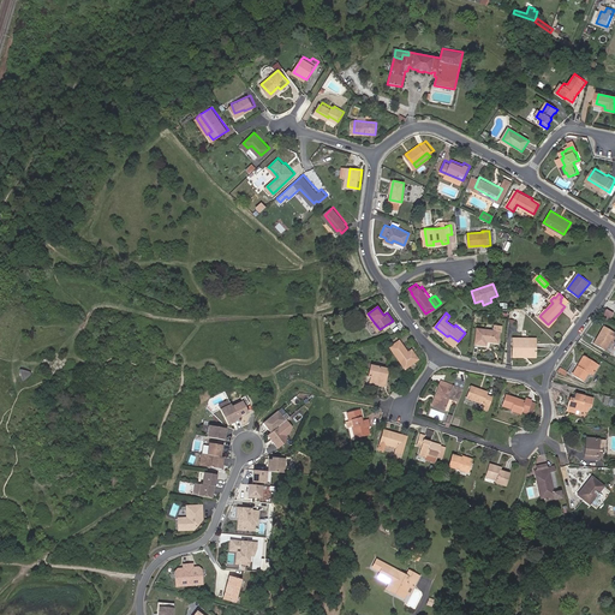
[(614,333),(604,326),(593,342),(604,348),(610,339),(614,341),(614,333)]
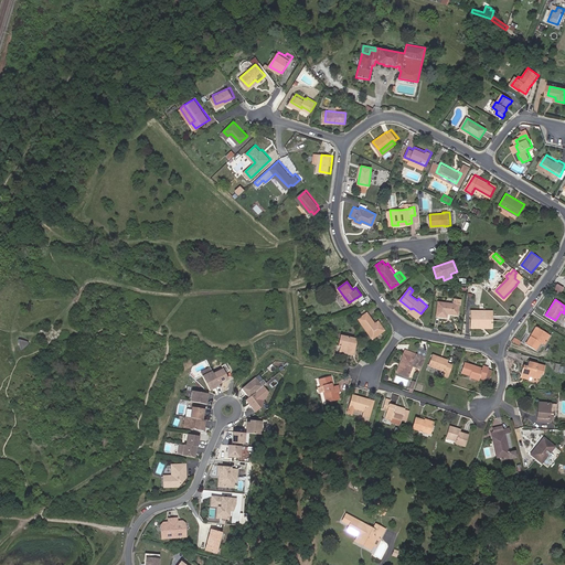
[(437,305),(437,319),(447,319),(447,316),(458,316),(458,306),(459,306),(460,300),(452,300),(452,306),(437,305)]
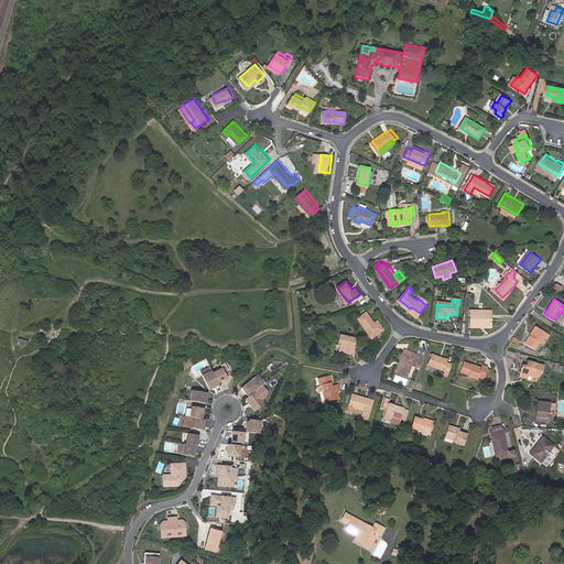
[(412,307),(410,308),(410,310),(418,316),(420,313),(412,307)]
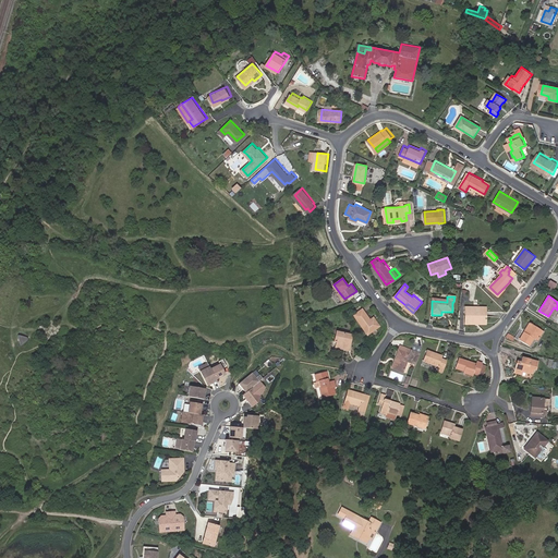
[(474,311),(466,311),(465,324),(475,324),(475,322),(486,322),(486,307),(474,306),(474,311)]
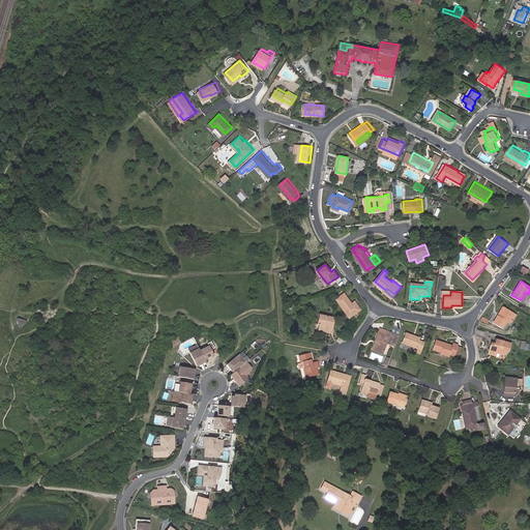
[(353,304),(351,302),(344,292),(335,298),(349,316),(360,307),(356,301),(353,304)]
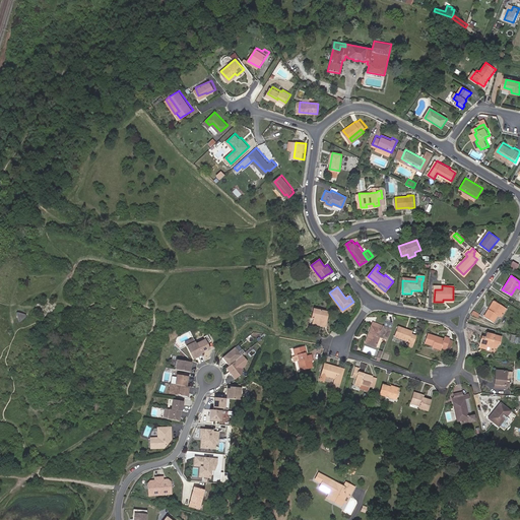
[(505,308),(496,302),(491,309),(490,308),(486,306),(481,314),(494,322),(498,315),(500,316),(505,308)]
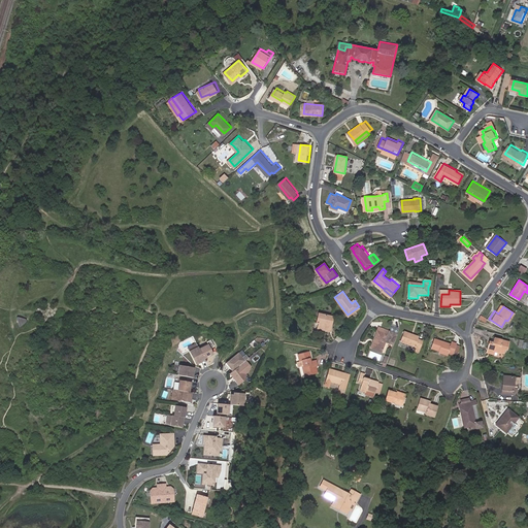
[(333,316),(319,311),(318,317),(320,318),(318,323),(319,323),(318,326),(327,329),(329,323),(331,323),(332,320),(333,316)]
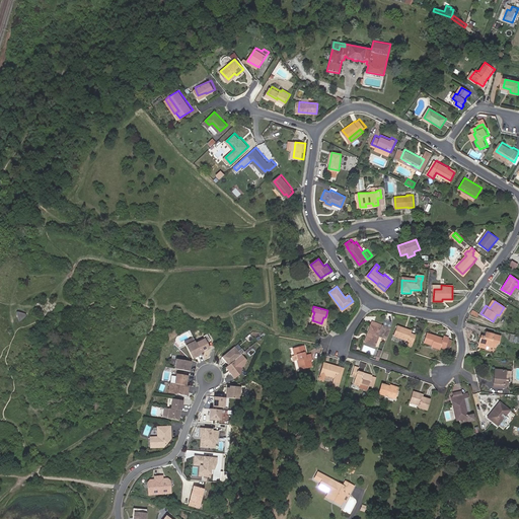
[(27,314),(17,311),(19,321),(27,314)]
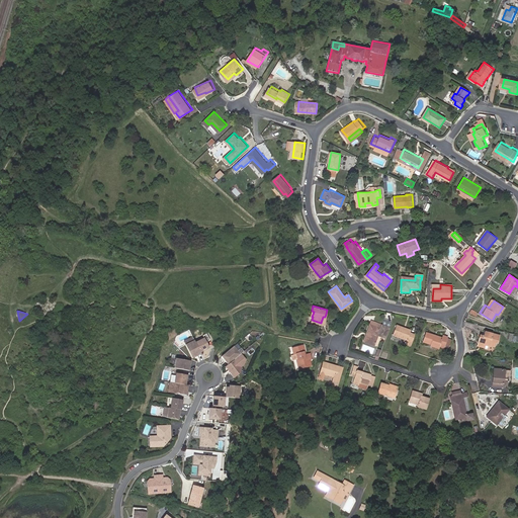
[(370,330),(366,341),(375,345),(382,326),(385,327),(385,326),(383,325),(383,324),(373,321),(372,324),(370,323),(368,330),(370,330)]
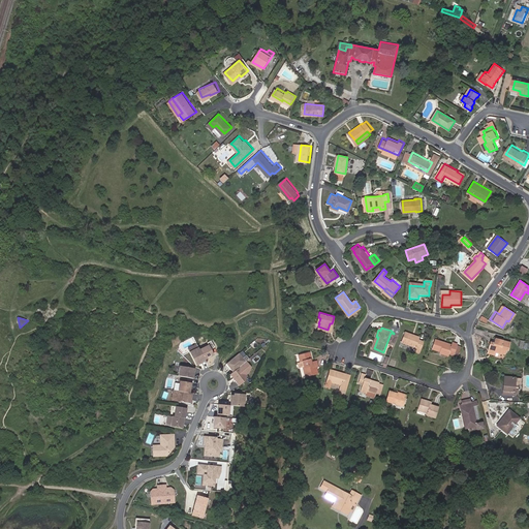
[(412,336),(413,334),(405,331),(402,341),(415,346),(413,350),(418,352),(423,341),(418,340),(418,339),(412,336)]
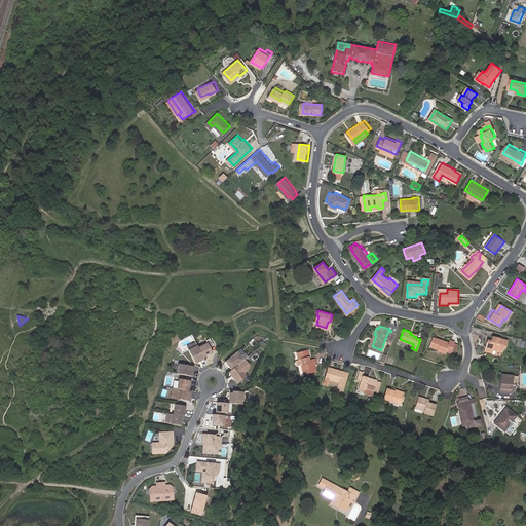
[(429,346),(438,349),(438,348),(446,351),(451,352),(451,351),(453,343),(454,341),(450,340),(449,342),(433,337),(429,346)]
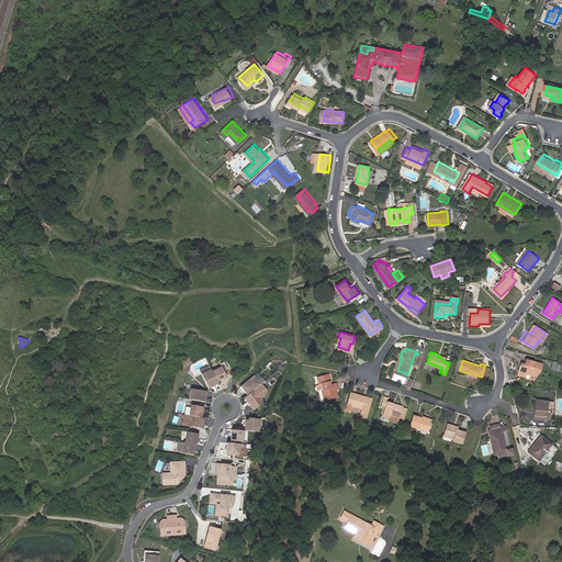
[(538,371),(541,372),(543,364),(526,360),(525,364),(525,367),(520,366),(518,372),(525,374),(525,373),(531,374),(537,377),(538,371)]
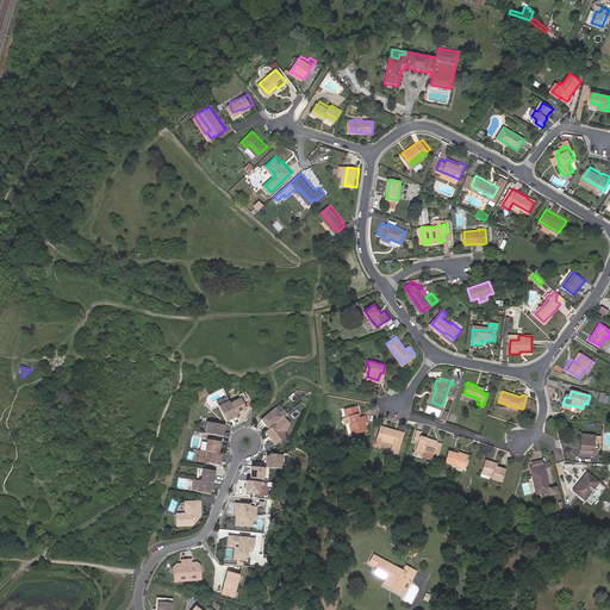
[(246,402),(242,393),(237,396),(238,399),(229,404),(234,415),(244,410),(241,403),(246,402)]
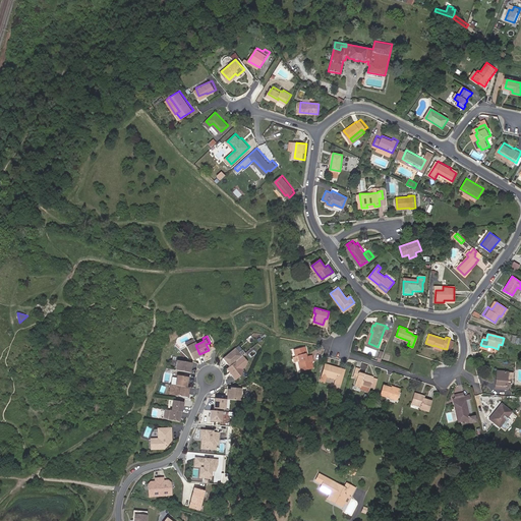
[(199,354),(195,345),(192,340),(188,342),(189,345),(184,347),(191,361),(200,356),(199,354)]
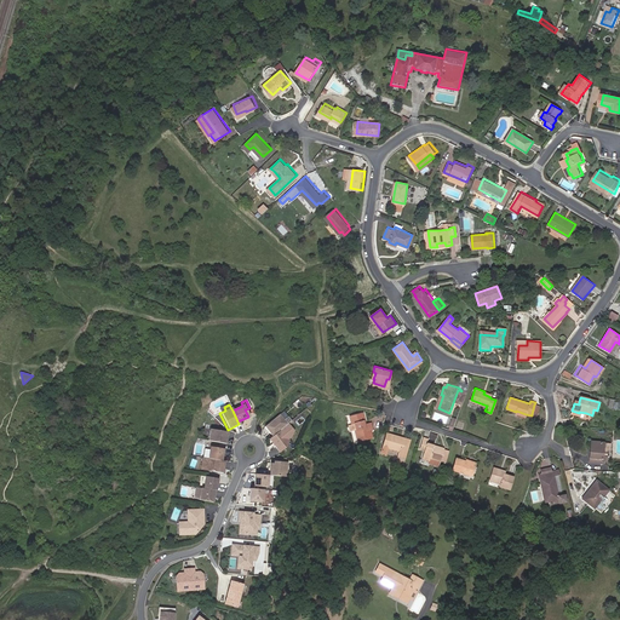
[(264,426),(271,435),(287,422),(290,419),(282,411),(264,426)]
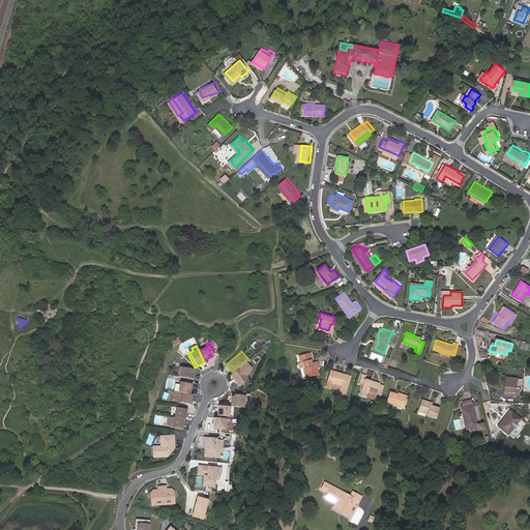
[(306,376),(319,374),(318,366),(319,366),(317,359),(312,360),(312,356),(308,356),(308,353),(299,355),(301,362),(298,362),(299,369),(304,367),(306,376)]
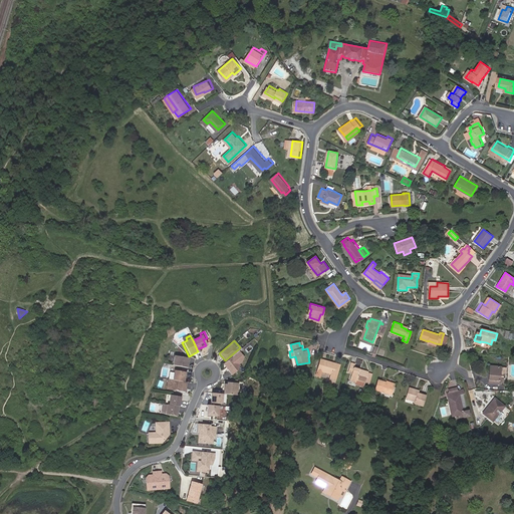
[(238,349),(225,360),(223,362),(232,373),(237,368),(234,366),(240,360),(243,355),(238,349)]
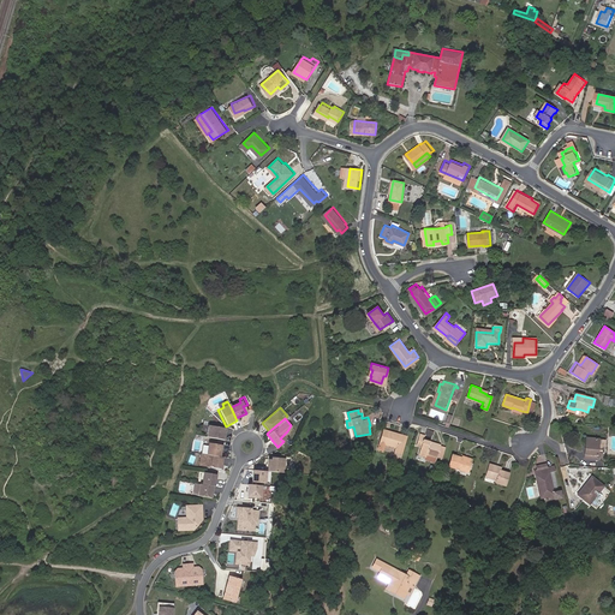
[(206,437),(224,440),(225,429),(207,427),(206,437)]
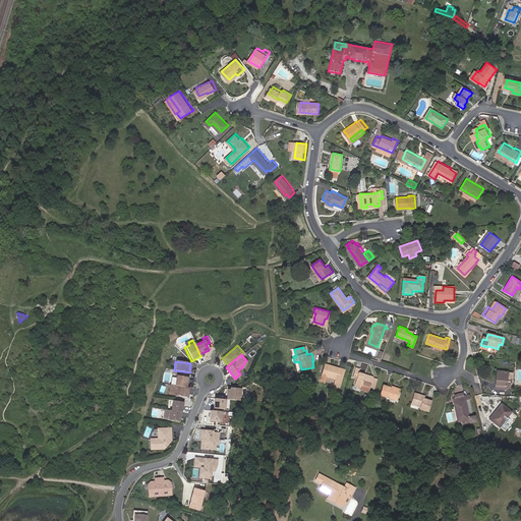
[(327,375),(336,379),(333,387),(339,389),(345,369),(326,363),(321,380),(325,381),(327,375)]
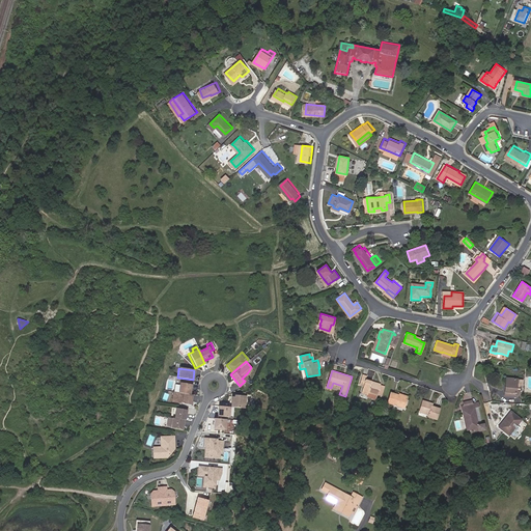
[(367,374),(364,373),(361,382),(364,383),(362,390),(368,392),(368,390),(378,393),(381,384),(381,383),(366,379),(367,374)]
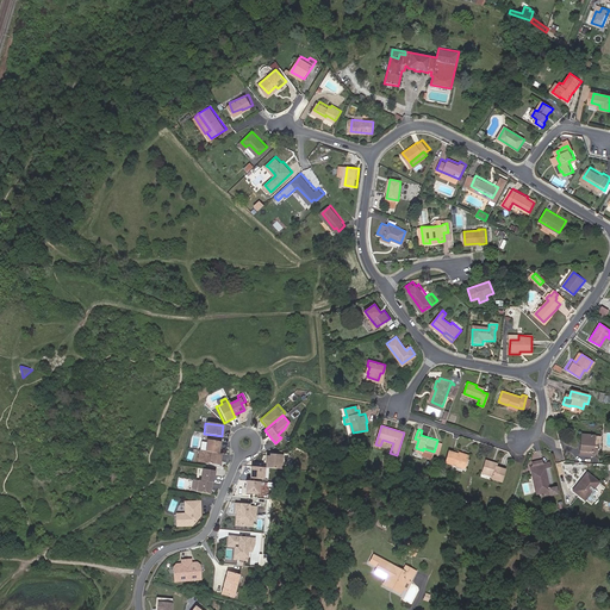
[(582,444),(582,455),(593,455),(595,442),(602,443),(602,436),(585,435),(584,444),(582,444)]
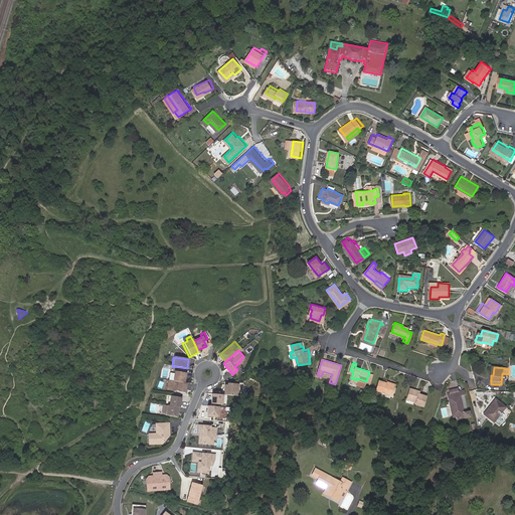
[(184,382),(185,373),(174,371),(172,381),(184,382)]
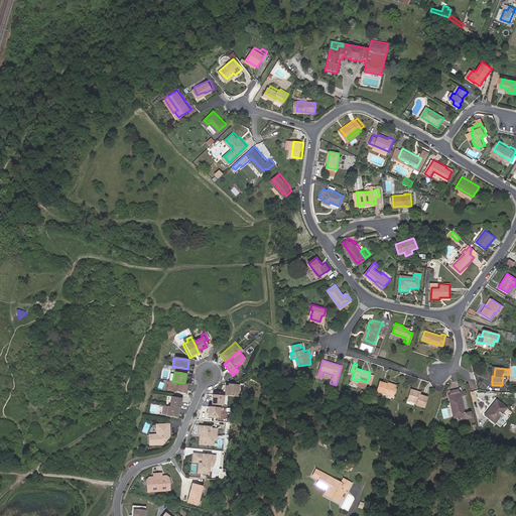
[(380,379),(377,389),(393,394),(395,385),(387,383),(388,382),(380,379)]
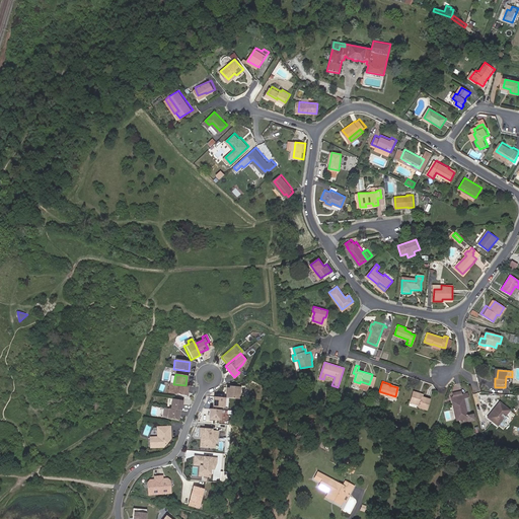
[(169,383),(167,393),(187,395),(188,386),(169,383)]
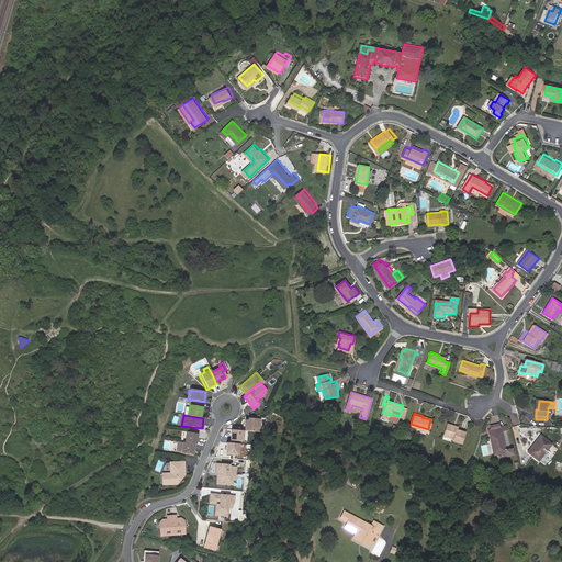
[(259,417),(248,416),(248,418),(245,418),(245,429),(259,430),(259,417)]
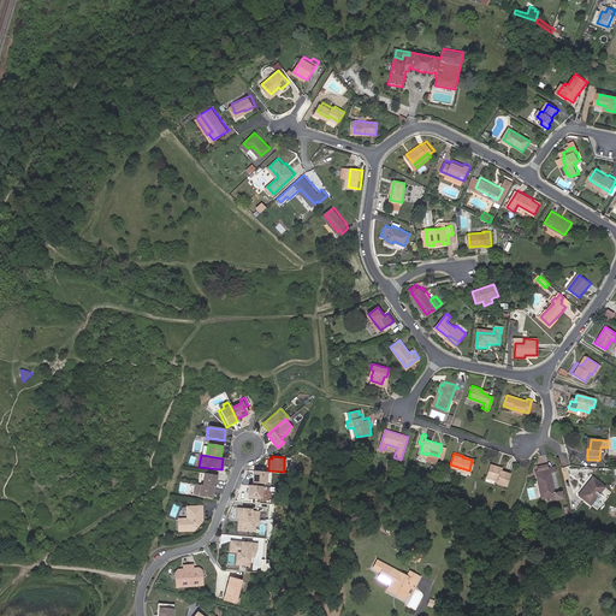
[(497,479),(496,481),(507,485),(511,473),(502,471),(502,467),(491,463),(487,475),(497,479)]
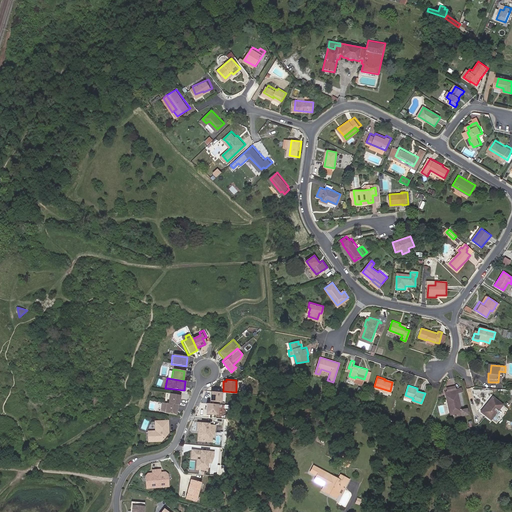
[(461,389),(445,392),(446,396),(448,396),(453,414),(462,412),(462,416),(468,414),(467,409),(461,410),(460,407),(464,406),(461,393),(461,389)]
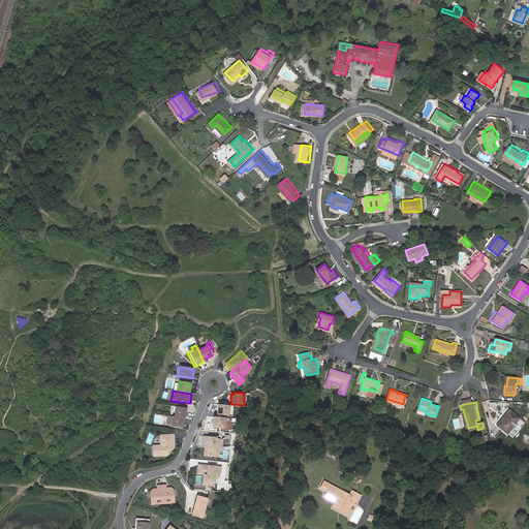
[(229,413),(229,404),(217,404),(216,413),(229,413)]
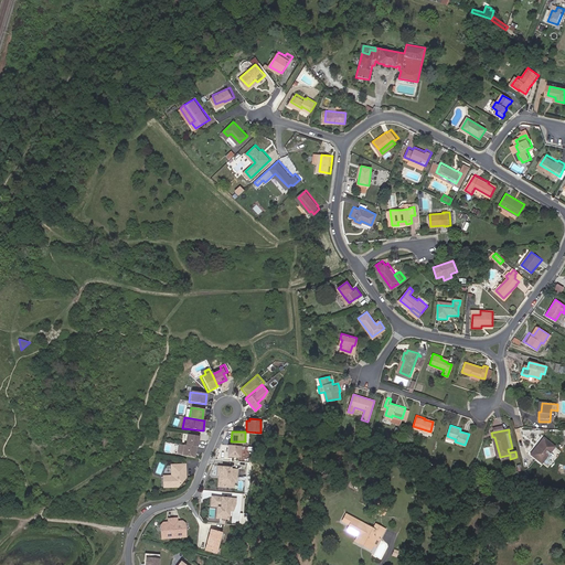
[(201,436),(189,435),(187,445),(199,447),(201,436)]
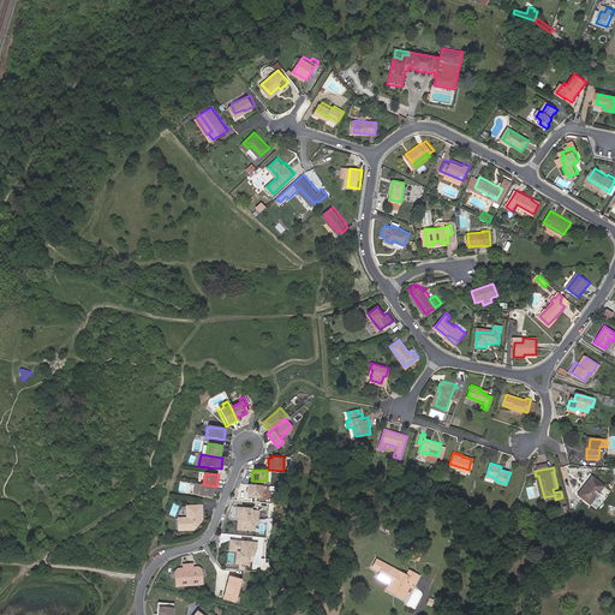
[(580,495),(592,503),(598,508),(602,503),(599,501),(604,495),(601,493),(605,487),(592,478),(580,495)]
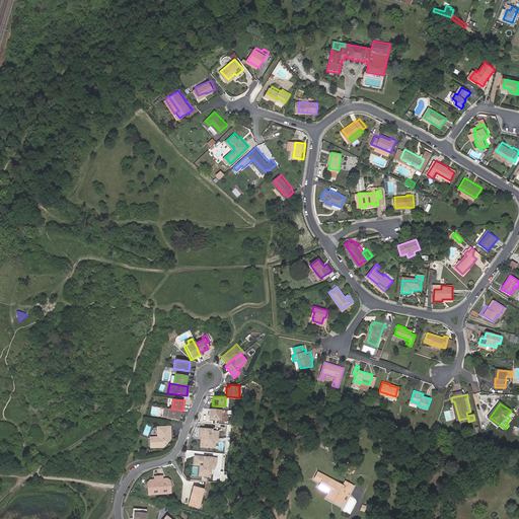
[(220,419),(221,409),(209,408),(208,418),(220,419)]
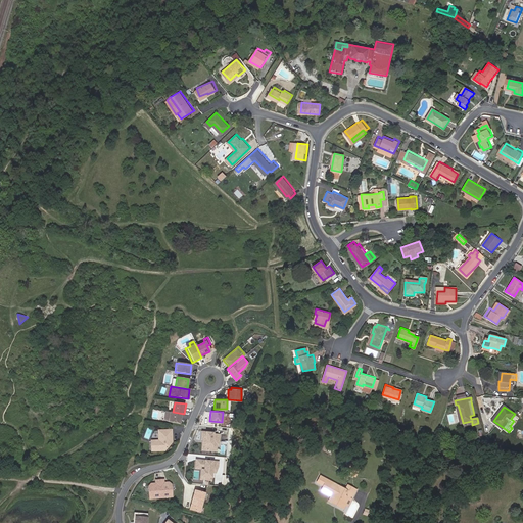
[(183,414),(168,412),(165,421),(171,422),(182,424),(183,414)]
